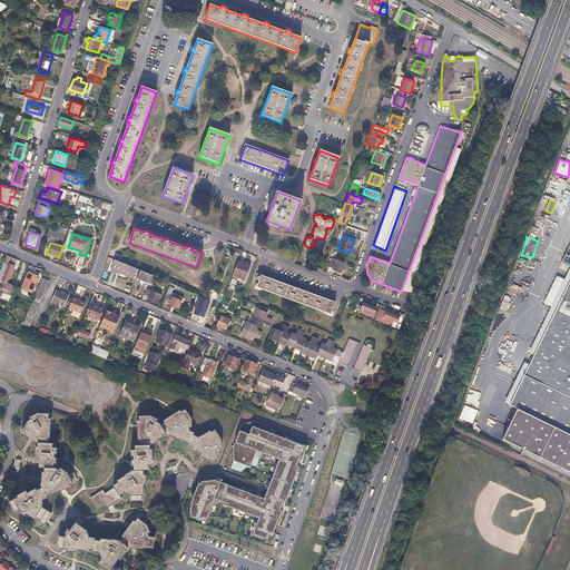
[(11,257),(7,255),(0,272),(0,274),(3,276),(11,257)]
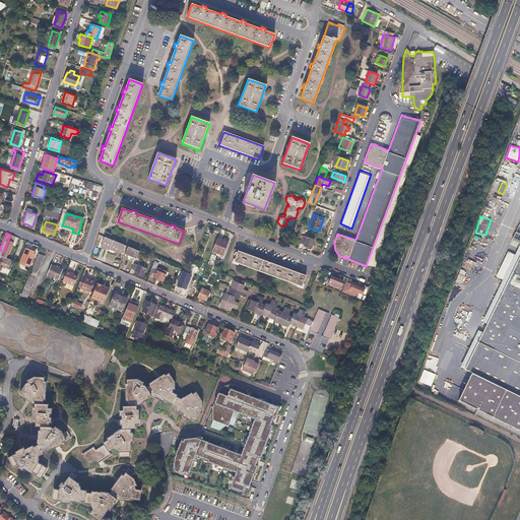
[(3,252),(1,256),(5,258),(7,254),(8,255),(12,245),(13,242),(14,238),(14,237),(14,236),(10,235),(3,252)]
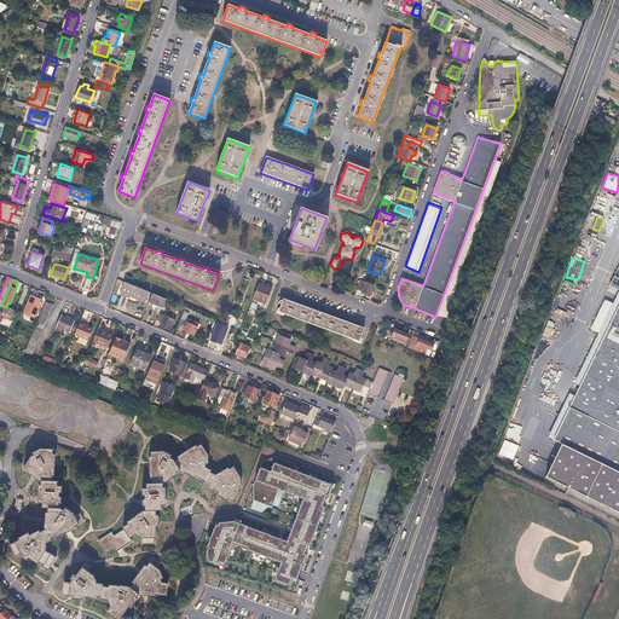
[(357,283),(358,283),(356,289),(370,295),(374,287),(359,281),(359,282),(358,281),(357,283)]
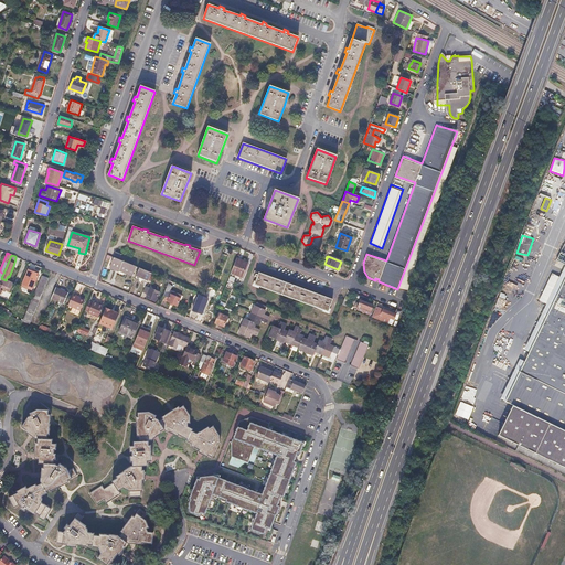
[(119,259),(113,257),(109,266),(116,269),(117,268),(132,275),(136,266),(119,259)]
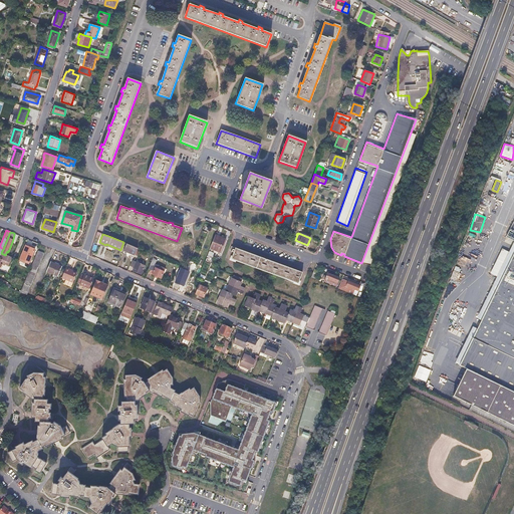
[(225,238),(215,234),(210,247),(220,251),(225,238)]
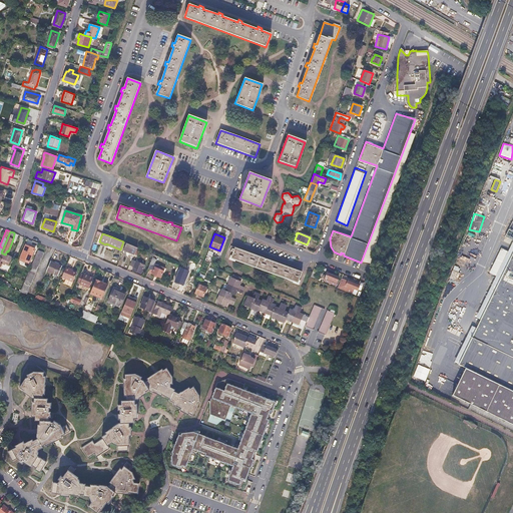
[(137,247),(126,243),(123,250),(134,254),(137,247)]
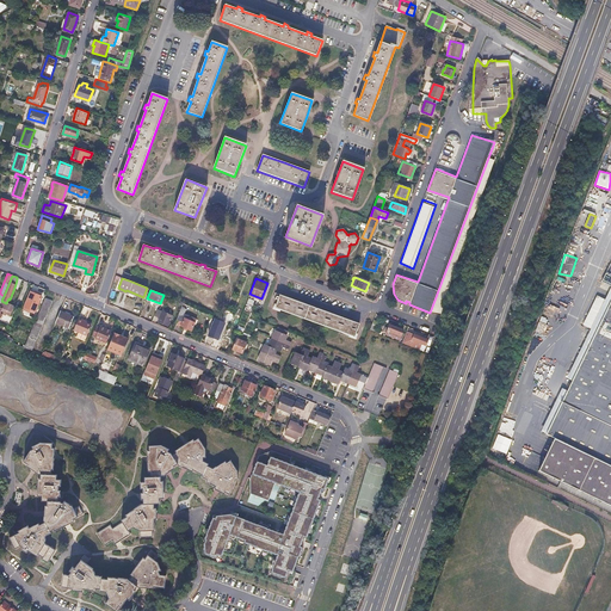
[(42,296),(31,291),(24,308),(30,310),(30,312),(35,314),(42,296)]
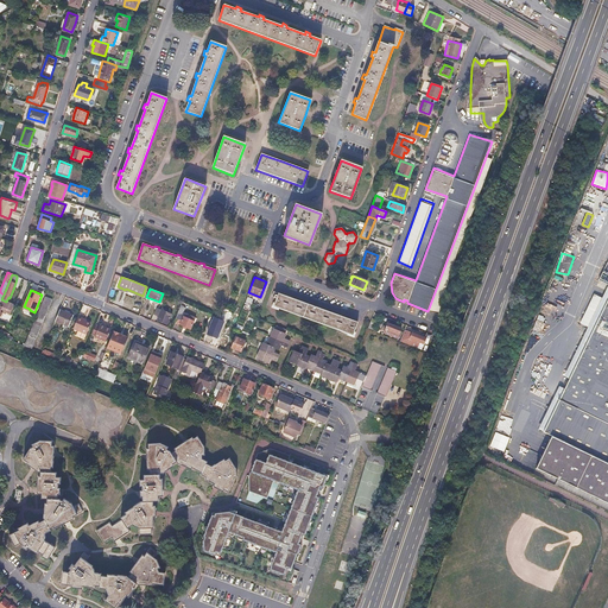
[(607,291),(539,429),(607,463),(607,291)]
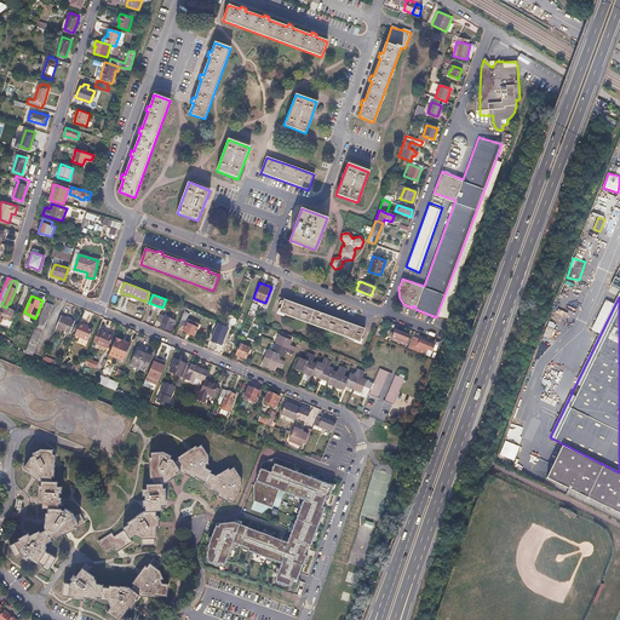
[(283,299),(279,313),(360,343),(365,329),(283,299)]
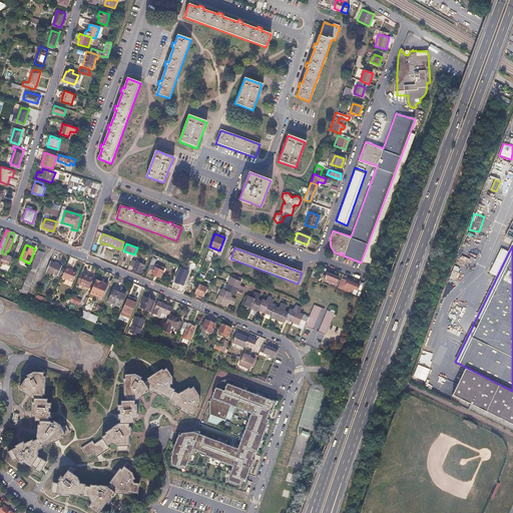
[(44,252),(37,249),(24,282),(30,285),(44,252)]
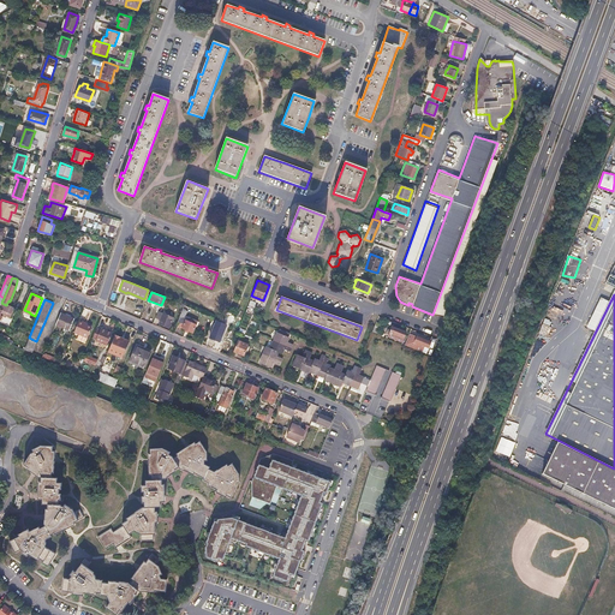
[(15,309),(6,305),(1,303),(0,305),(0,309),(3,311),(1,314),(11,317),(15,309)]
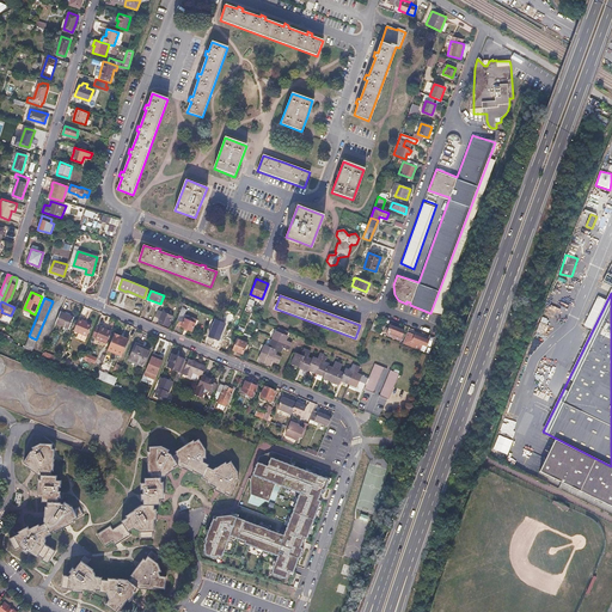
[(195,308),(183,304),(175,323),(193,330),(196,319),(190,317),(189,320),(183,318),(187,308),(194,312),(195,308)]
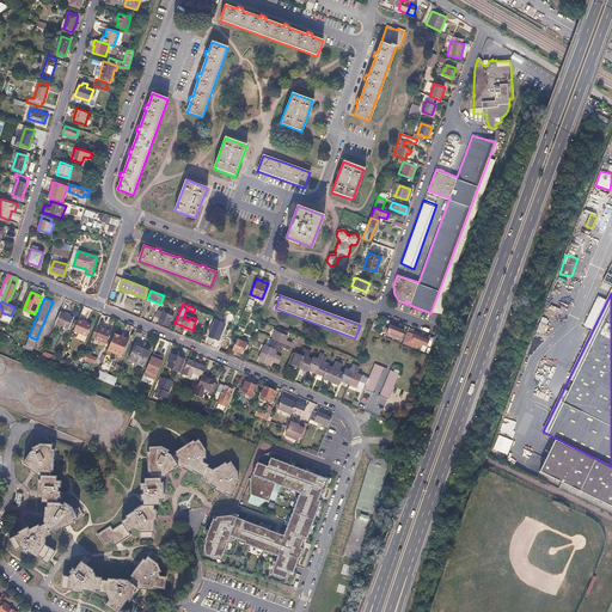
[(73,317),(60,312),(55,323),(68,329),(73,317)]
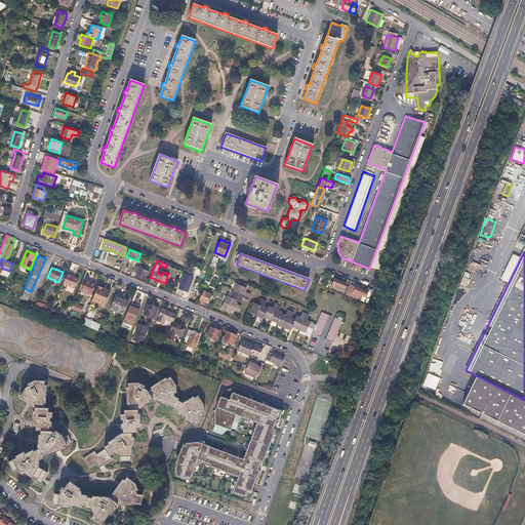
[(148,272),(139,268),(135,277),(145,280),(148,272)]
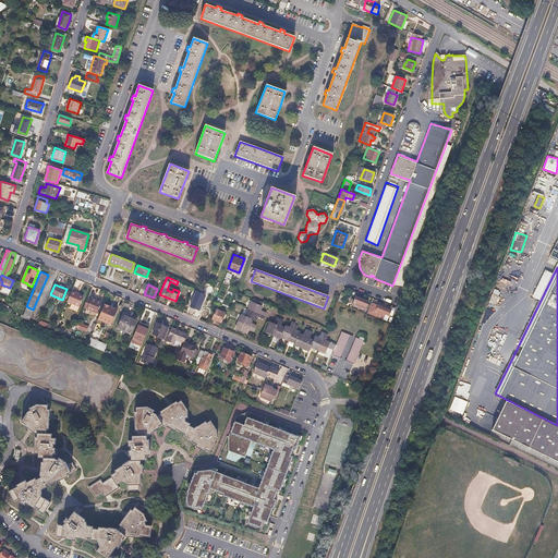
[(75,292),(71,291),(67,302),(79,307),(83,296),(77,294),(74,293),(75,292)]
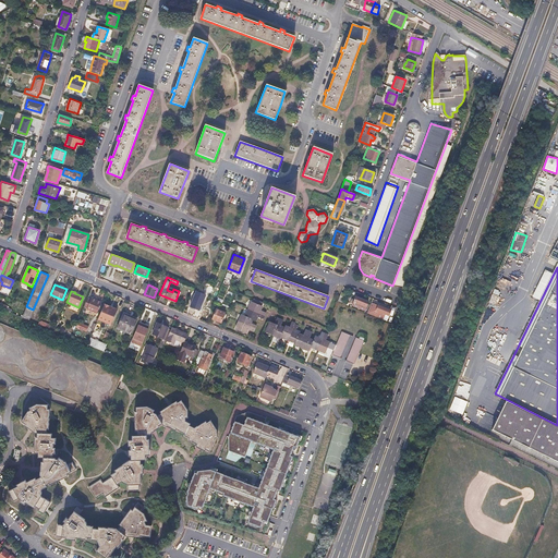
[(204,298),(194,294),(190,306),(198,311),(204,298)]
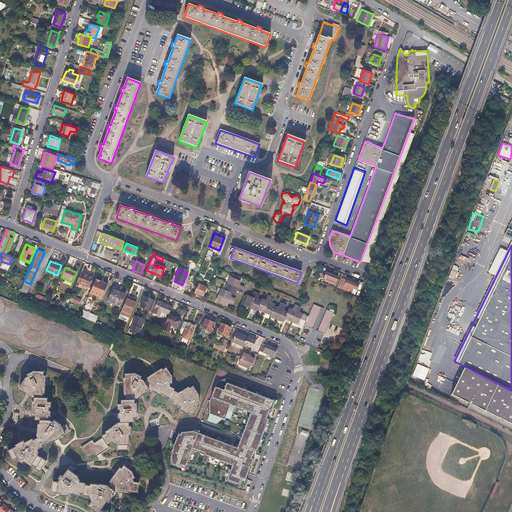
[(337,277),(326,272),(324,277),(328,278),(326,281),(330,283),(331,280),(334,281),(333,282),(335,282),(335,281),(337,277)]
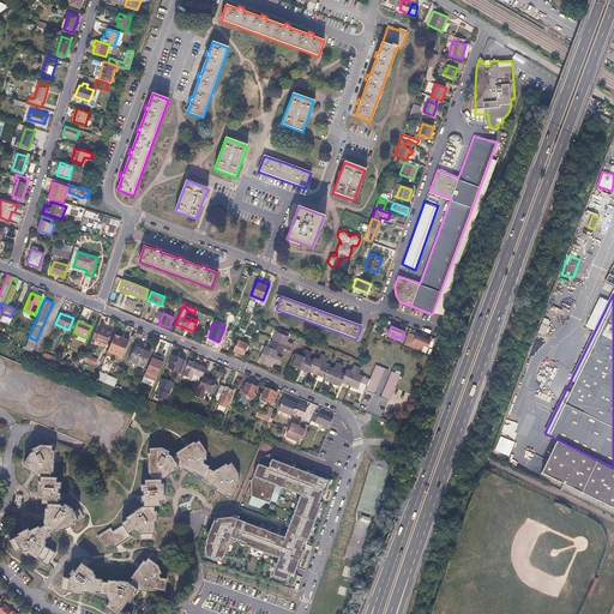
[(101,329),(97,327),(92,338),(107,344),(112,332),(101,327),(101,329)]
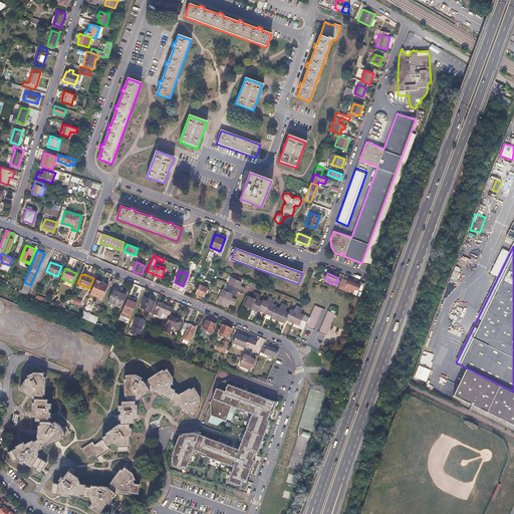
[(232,279),(229,285),(243,292),(244,289),(239,287),(241,283),(240,282),(241,279),(234,276),(232,279)]
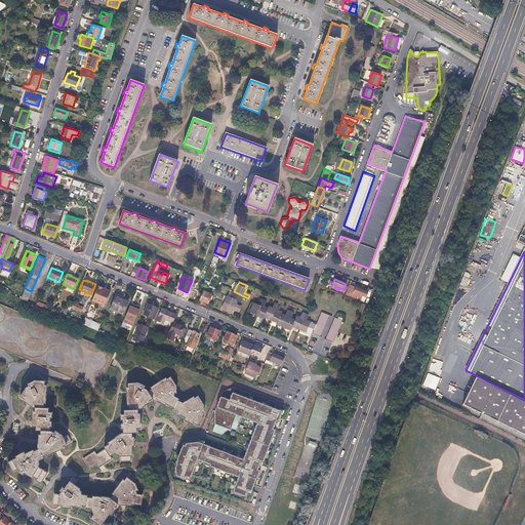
[(98,286),(97,287),(92,300),(96,303),(97,301),(105,305),(110,292),(102,289),(103,288),(98,286)]
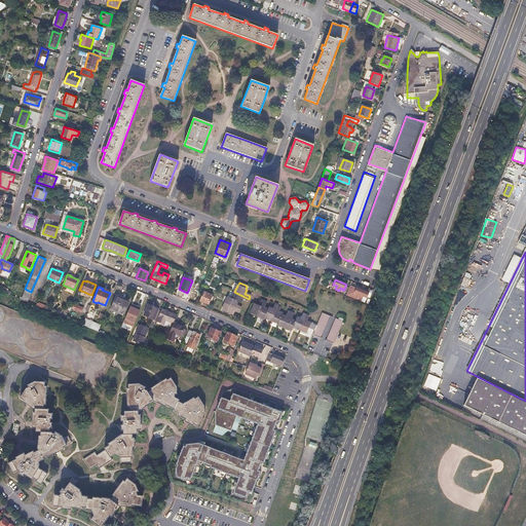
[(352,287),(349,287),(347,293),(349,294),(349,295),(360,298),(361,296),(366,298),(368,293),(352,287)]
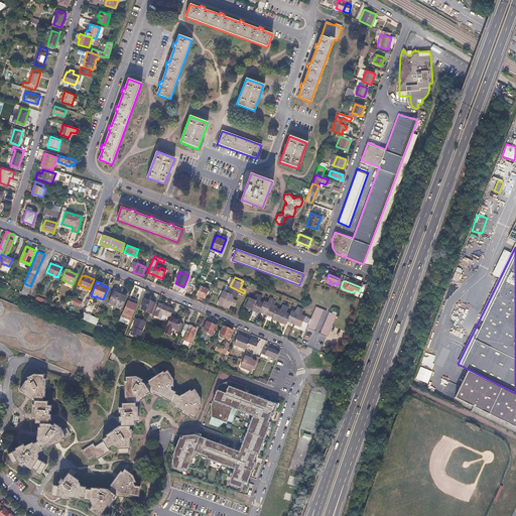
[(30,287),(24,285),(20,293),(26,295),(30,287)]
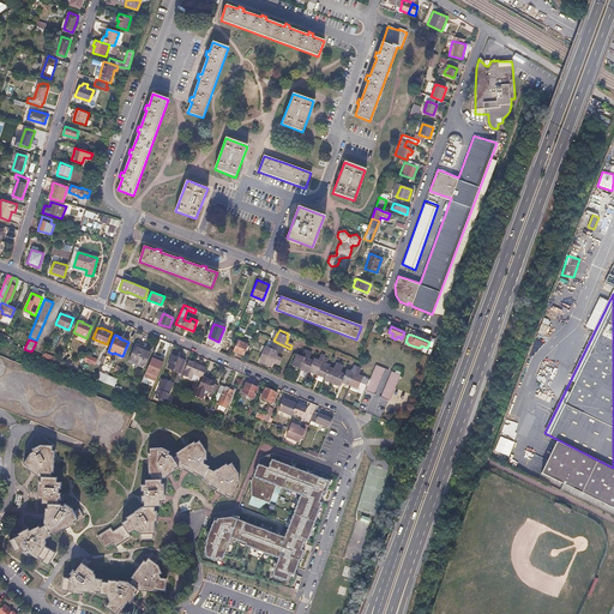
[(247,344),(238,341),(233,351),(244,355),(247,344)]
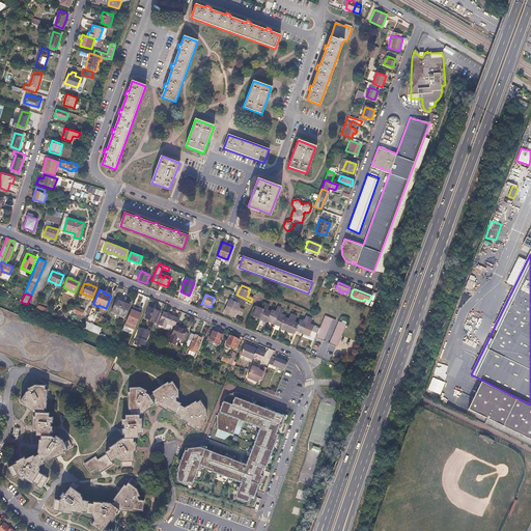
[(251,302),(236,295),(233,302),(229,301),(227,307),(224,314),(233,318),(235,314),(241,316),(242,313),(243,310),(238,308),(240,305),(243,306),(245,303),(250,305),(251,302)]
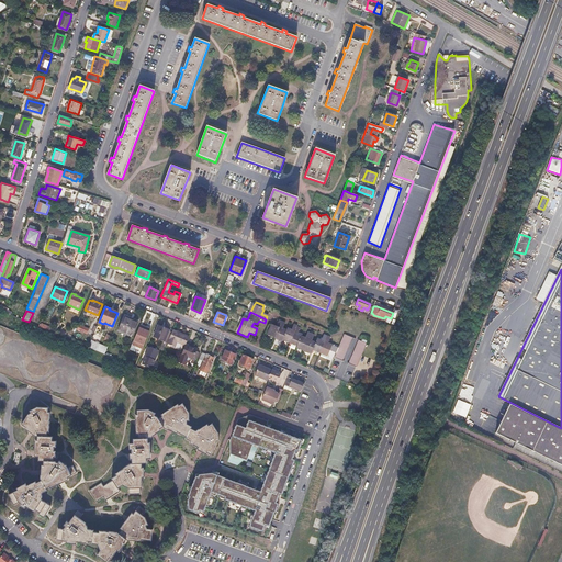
[(137,323),(123,317),(117,330),(127,334),(126,335),(132,337),(137,323)]
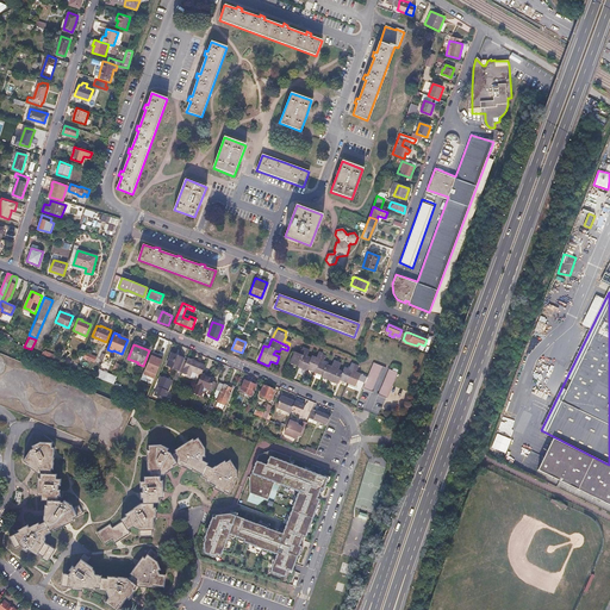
[(306,368),(313,372),(322,375),(322,378),(329,380),(337,384),(338,380),(347,383),(355,386),(360,374),(355,373),(358,367),(354,366),(350,365),(348,369),(343,368),(342,372),(337,371),(341,365),(336,363),(334,361),(330,367),(327,366),(328,363),(323,361),(324,356),(321,355),(322,354),(318,353),(316,359),(311,358),(311,359),(306,358),(309,352),(305,349),(302,348),(299,354),(294,353),(290,363),(298,367),(305,371),(306,368)]
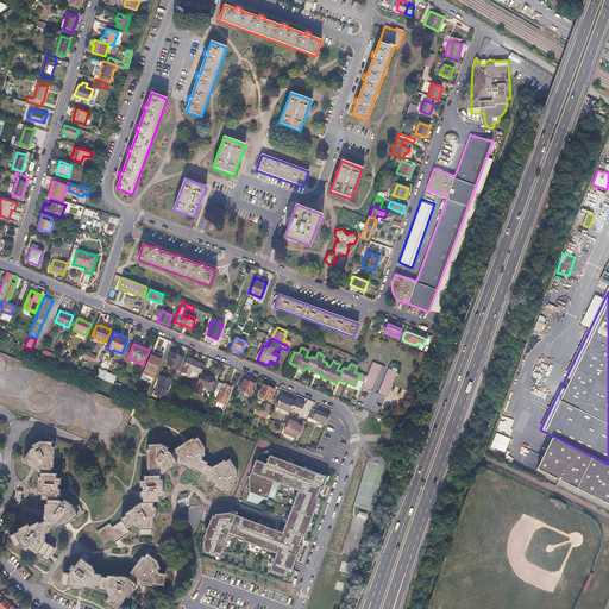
[(183,357),(173,352),(167,365),(177,370),(183,357)]
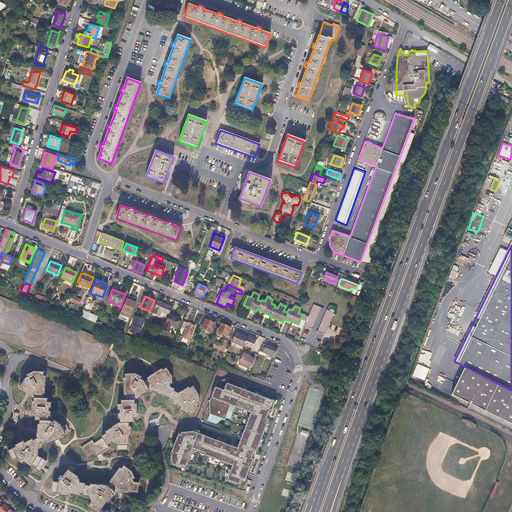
[(100,300),(99,299),(96,305),(97,306),(95,311),(99,312),(105,297),(104,297),(101,299),(101,298),(100,300)]
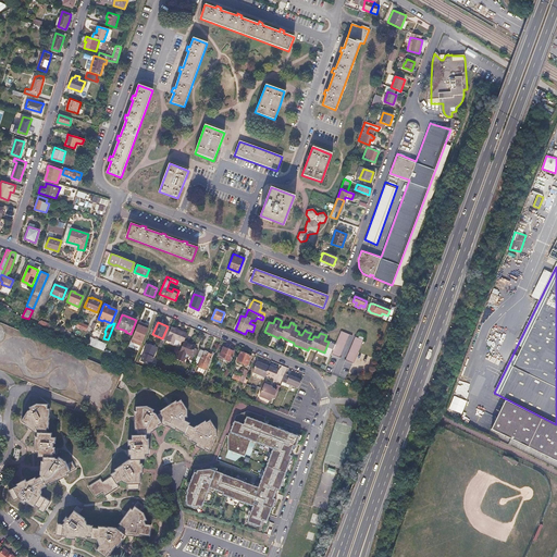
[(139,332),(136,331),(134,336),(141,339),(146,330),(140,327),(139,332)]
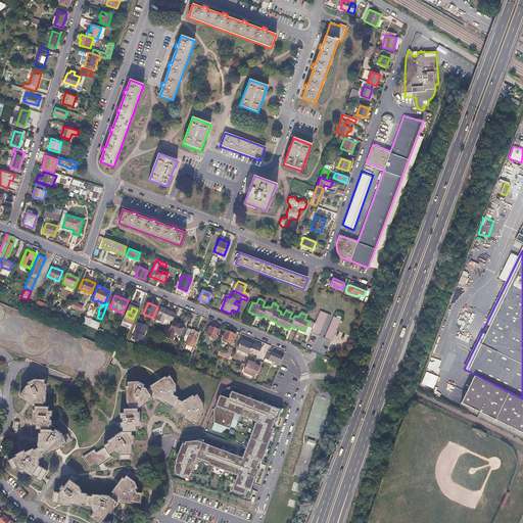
[(176,314),(160,307),(155,321),(162,324),(164,319),(172,322),(173,321),(176,314)]
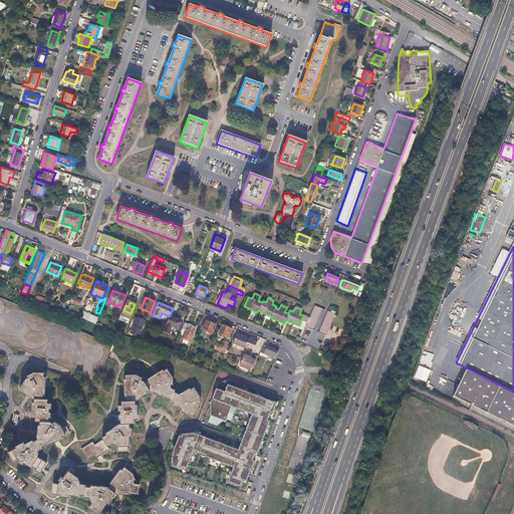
[(314,306),(308,318),(305,326),(312,329),(321,309),(314,306)]
